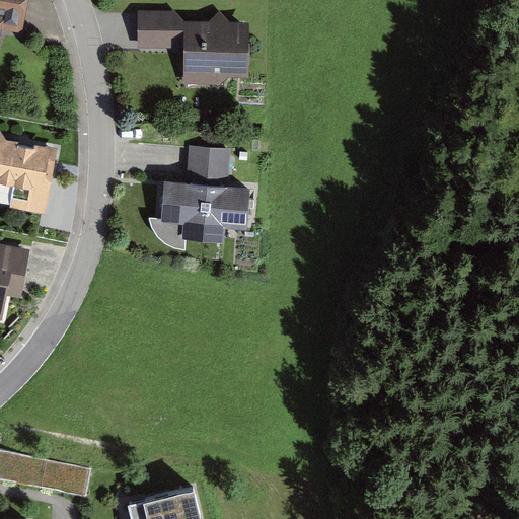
[(22,31),(28,0),(0,0),(0,32),(1,27),(22,31)]
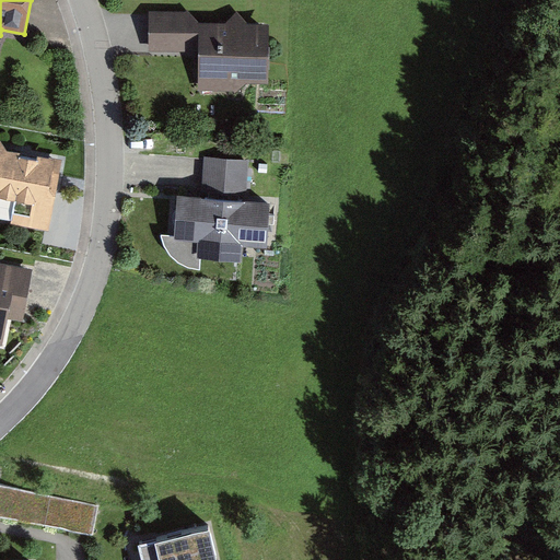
[(199,49),(200,20),(188,10),(150,10),(149,49),(199,49)]
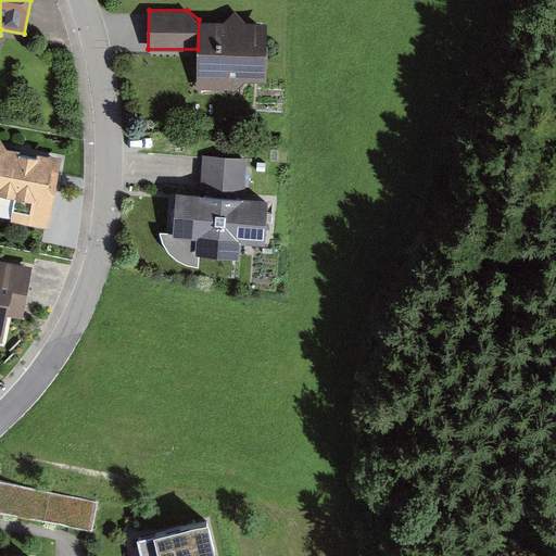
[(245,77),(267,78),(268,21),(248,21),(236,10),(224,21),(199,20),(198,49),(198,89),(236,89),(245,77)]
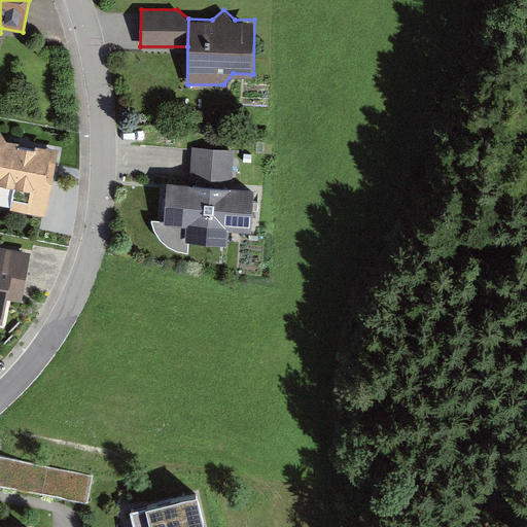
[(60,156),(0,145),(0,190),(20,195),(14,213),(48,220),(60,156)]
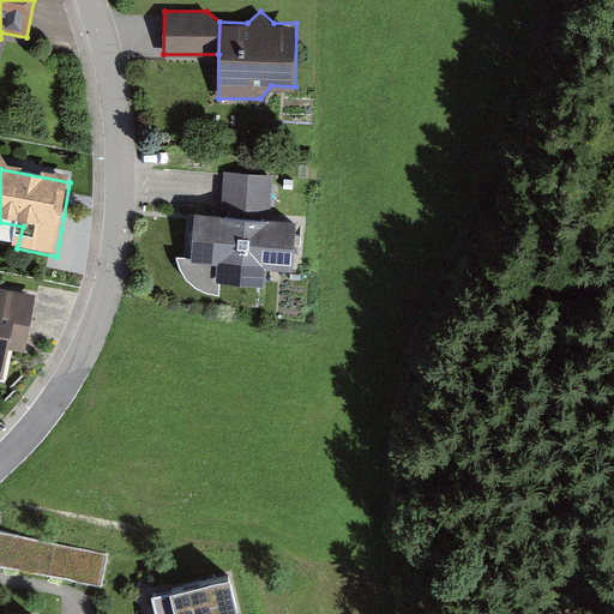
[(226,170),(223,211),(270,215),(274,173),(226,170)]
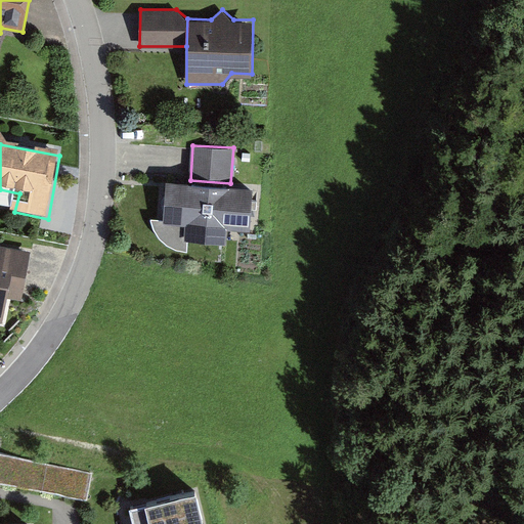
[(190,180),(166,178),(164,221),(185,222),(184,237),(227,241),(228,225),(251,226),(254,184),(230,183),(190,180)]
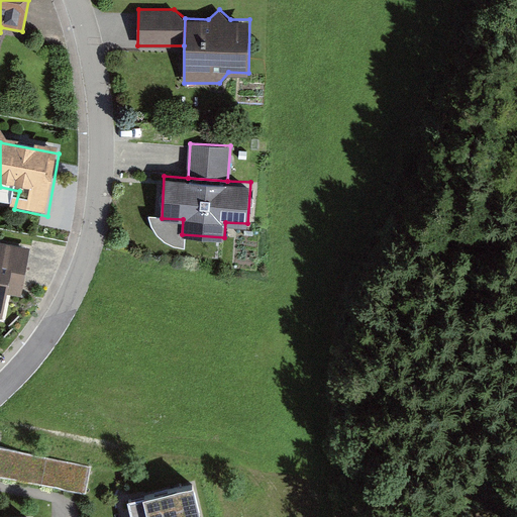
[(0,322),(4,323),(8,301),(19,303),(28,253),(0,247),(0,322)]
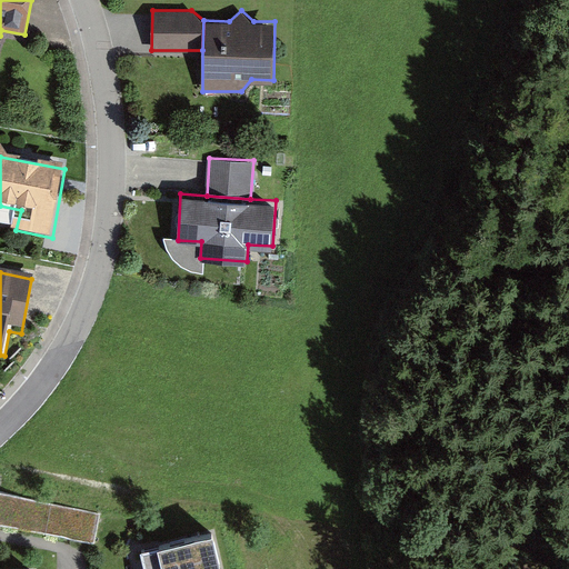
[(0,520),(95,543),(101,512),(0,488),(0,520)]
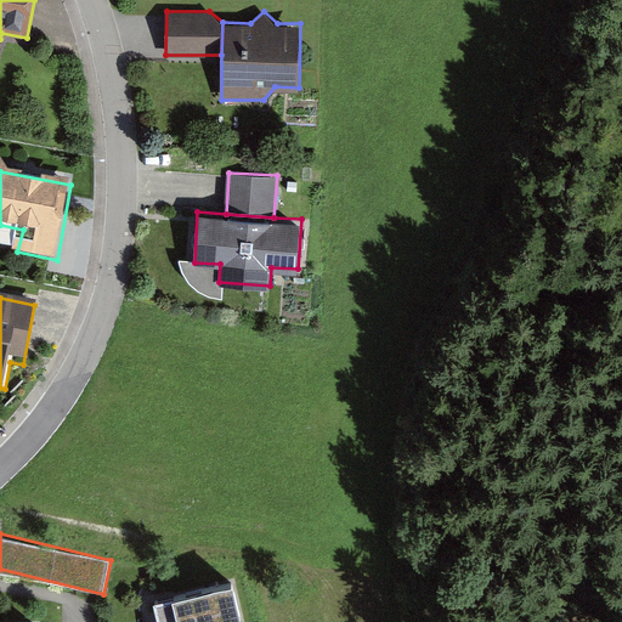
[(154,598),(159,621),(244,621),(233,578),(154,598)]
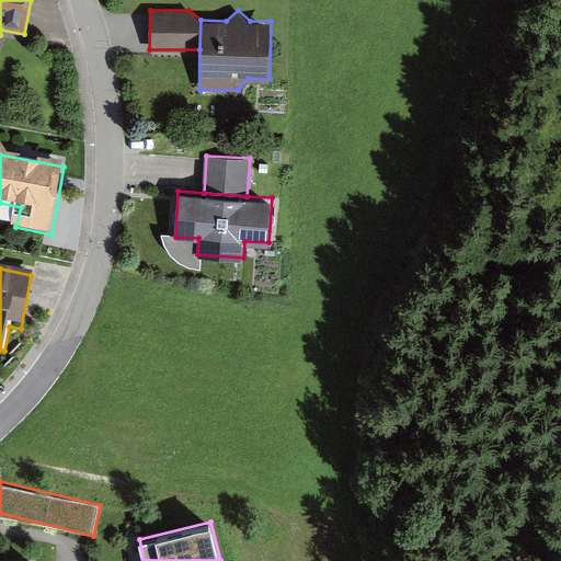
All buildings are outlined.
